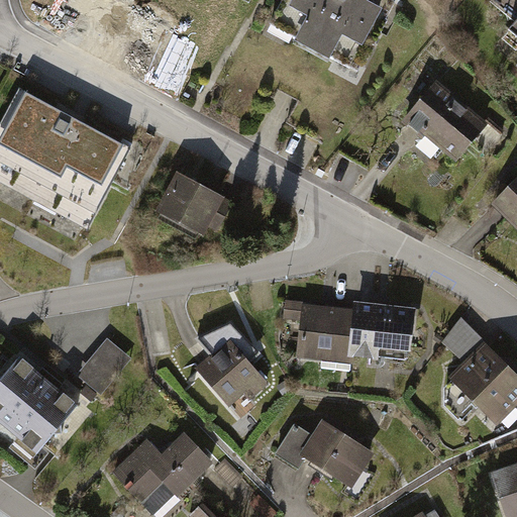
[(397,3),(390,0),(287,0),(274,24),(358,72),(397,3)]
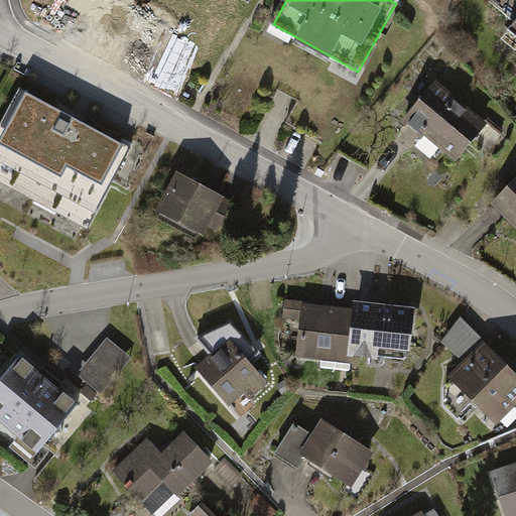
[(515,23),(504,37),(515,47),(515,23)]
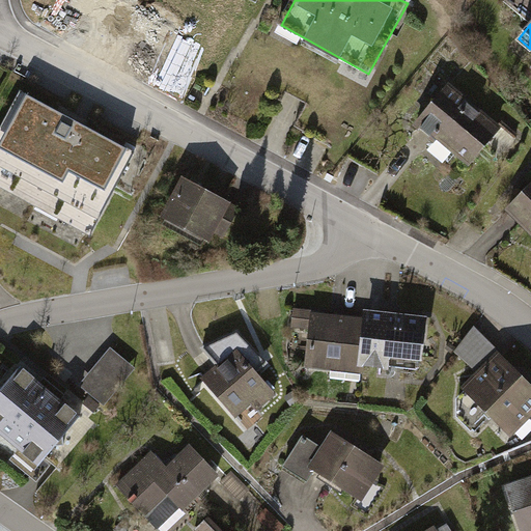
[(504,130),(447,90),(420,129),(477,168),(504,130)]
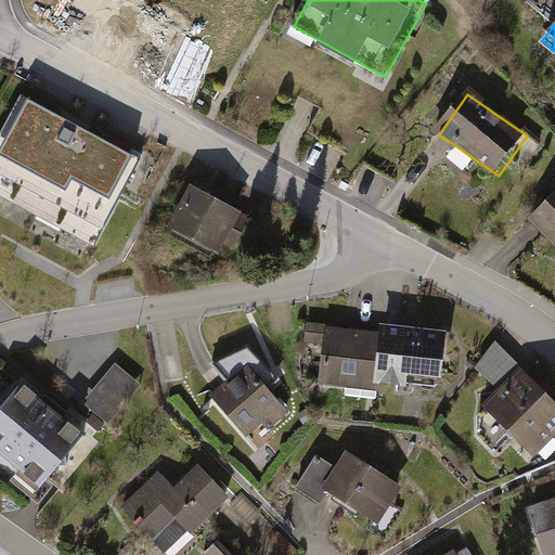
[(137,160),(21,101),(0,140),(0,176),(102,229),(137,160)]
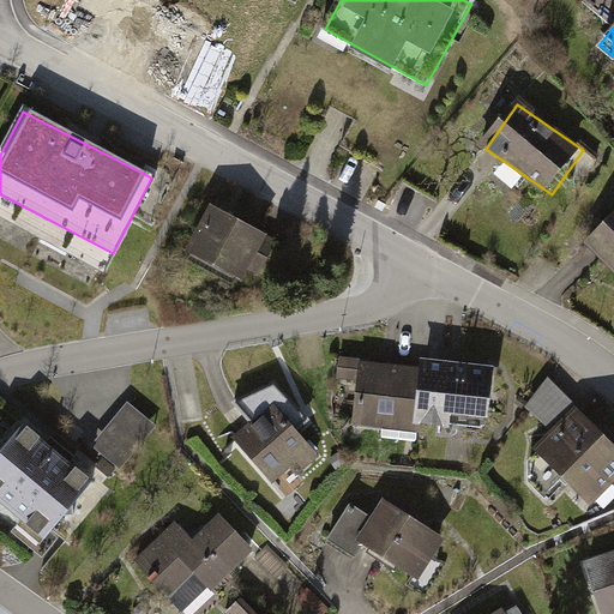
[(269,233),(214,209),(191,262),(245,286),(269,233)]
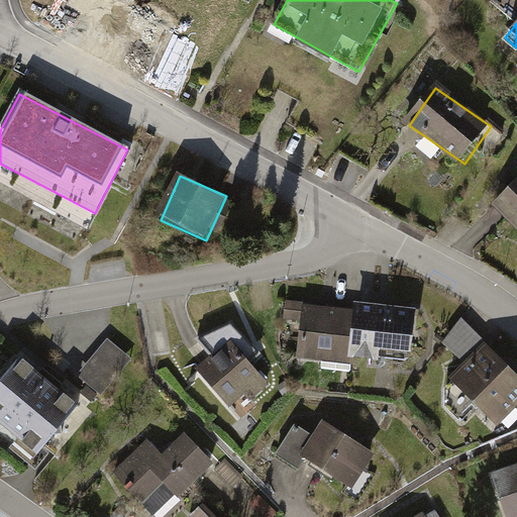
[(516,182),(493,208),(516,230),(516,182)]
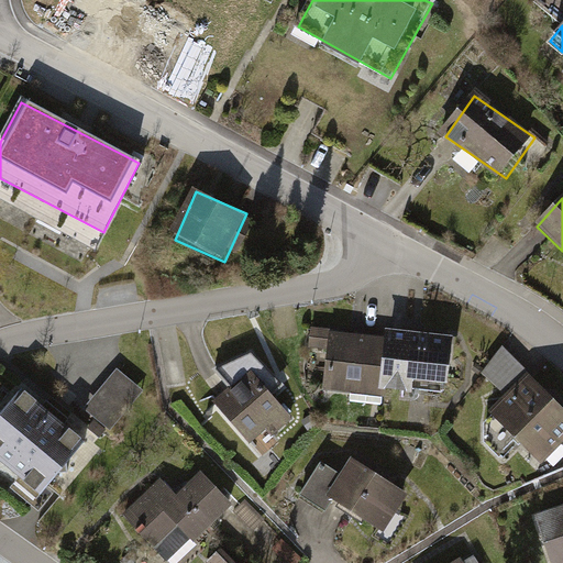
[(452,337),(387,329),(386,339),(382,384),(445,392),(452,337)]
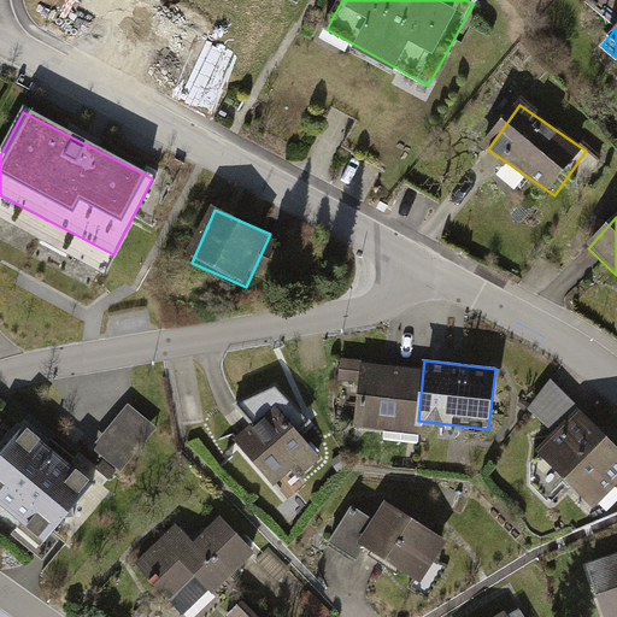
[(418,421),(423,371),(351,362),(342,425),(416,435),(418,421)]
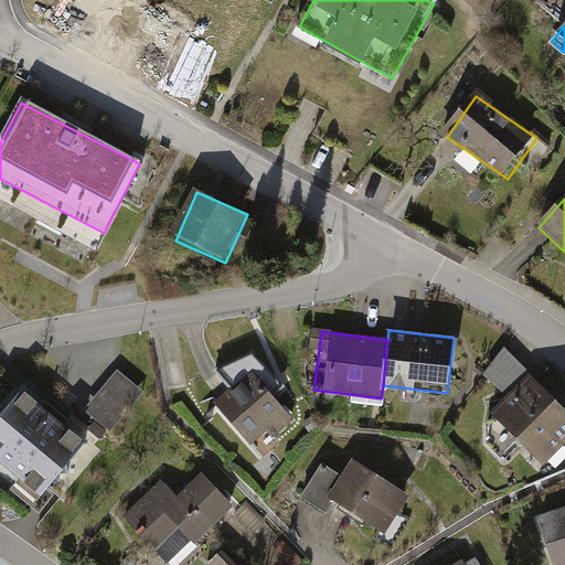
[(145,391),(118,370),(85,408),(110,429),(145,391)]
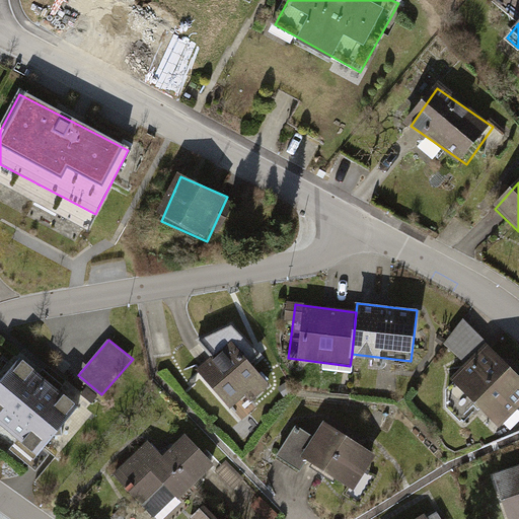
[(245,345),(209,369),(240,416),(276,391),(245,345)]
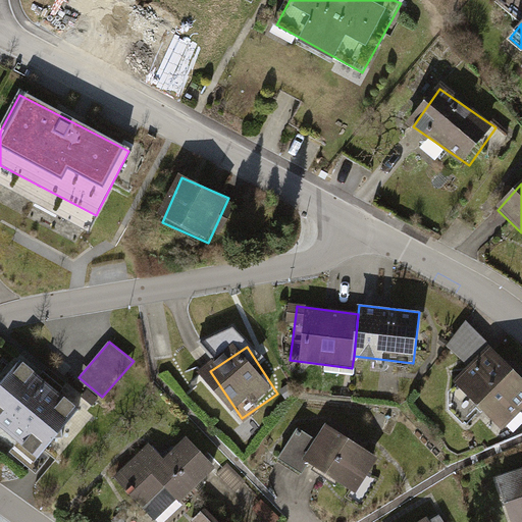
[(521,424),(521,386),(488,357),(462,387),(514,434),(521,424)]
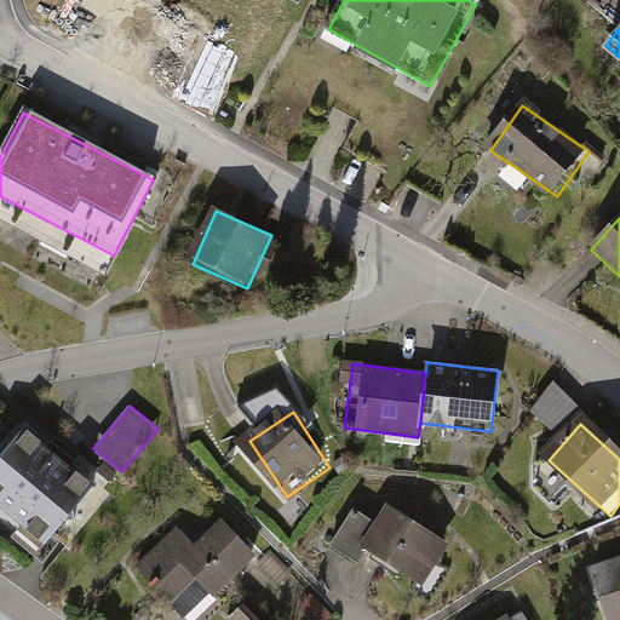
[(108,492),(19,426),(0,452),(0,503),(64,550),(108,492)]
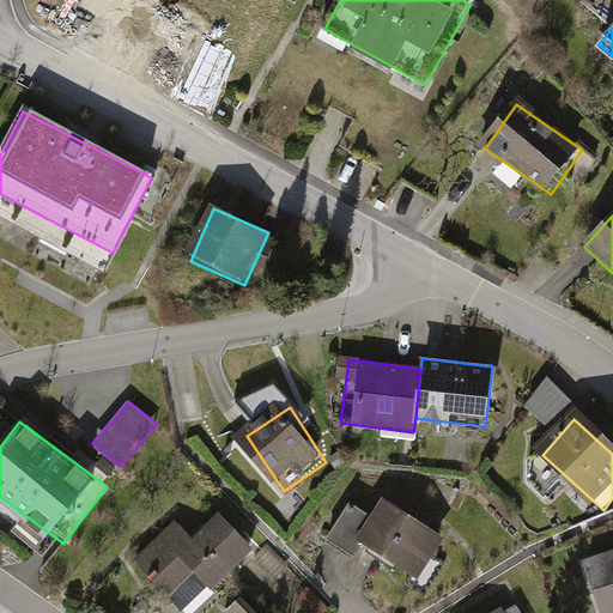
[(418,445),(419,432),(386,431),(384,443),(418,445)]
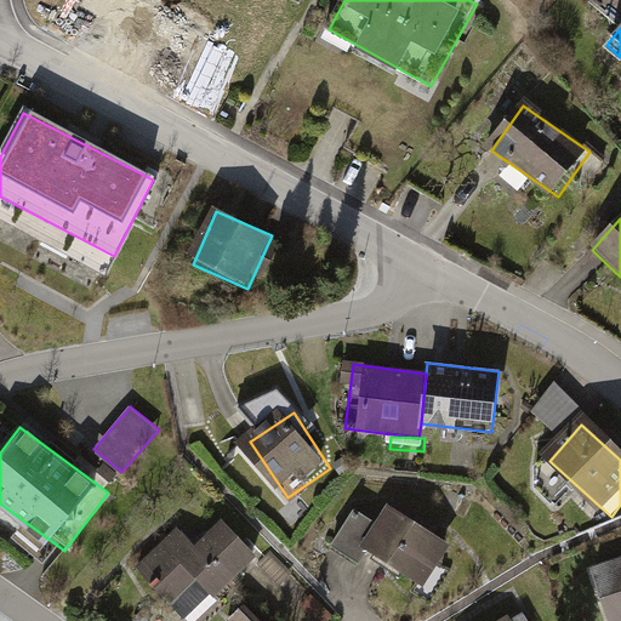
[(448,548),(387,512),(365,548),(426,585),(448,548)]
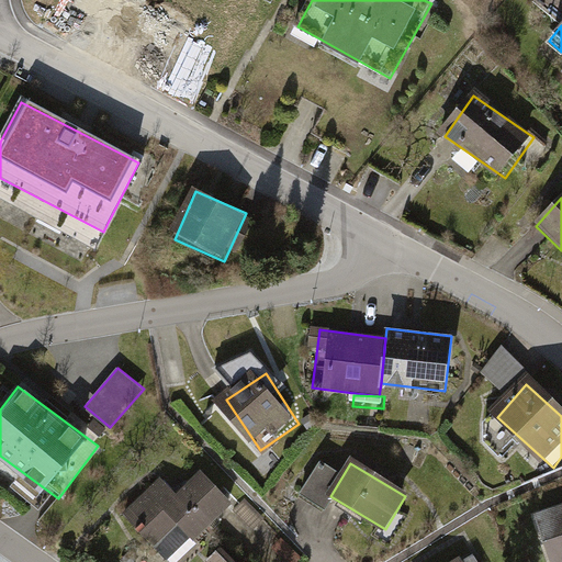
[(157,479),(123,516),(163,552),(191,521),(205,535),(233,505),(198,474),(177,496),(157,479)]
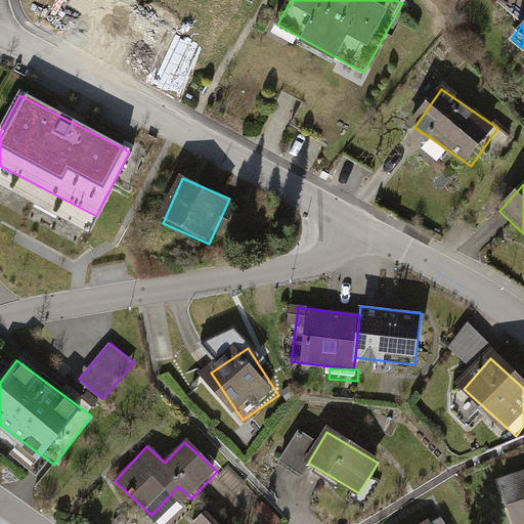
[(523,523),(523,477),(511,481),(521,523),(523,523)]
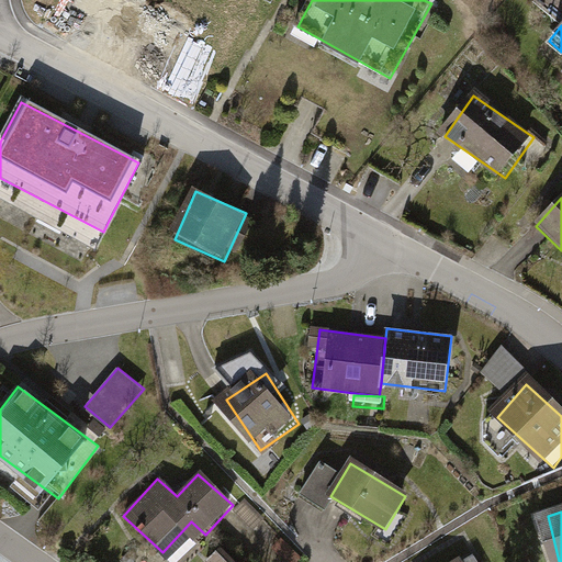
[(228,561),(220,552),(210,561),(228,561)]
